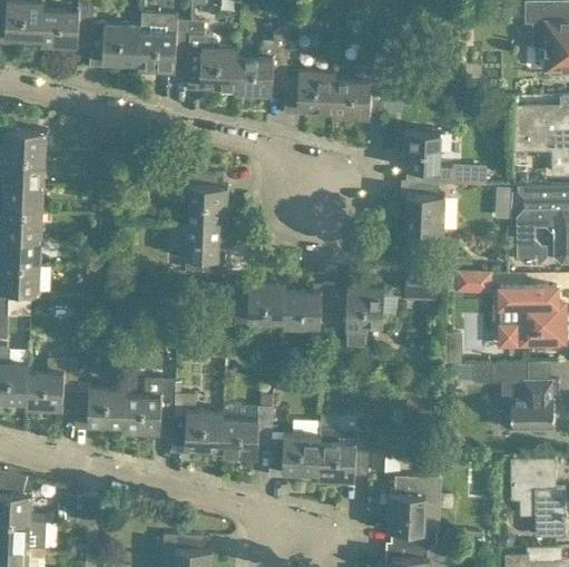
[(0,44),(6,44),(6,39),(6,36),(13,37),(41,38),(42,7),(43,7),(43,0),(31,0),(0,0),(0,44)]
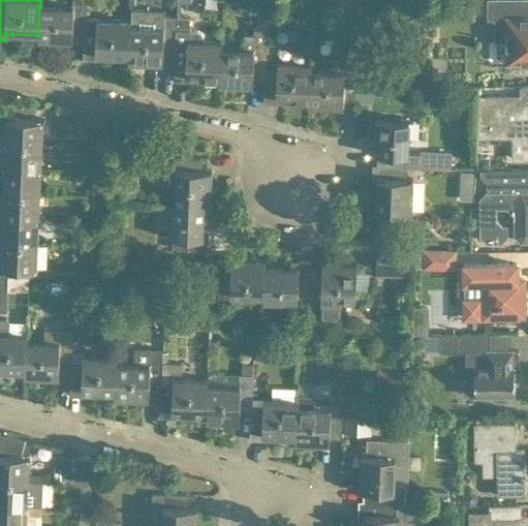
[(73,32),(85,33),(85,27),(86,27),(86,0),(72,0),(72,8),(40,6),(39,6),(38,35),(37,41),(73,42),(73,32)]
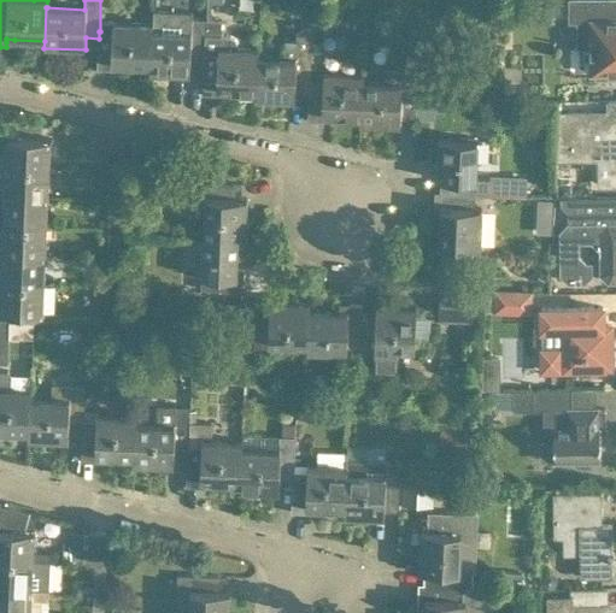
[(361,0),(361,12),(373,13),(373,0),(361,0)]
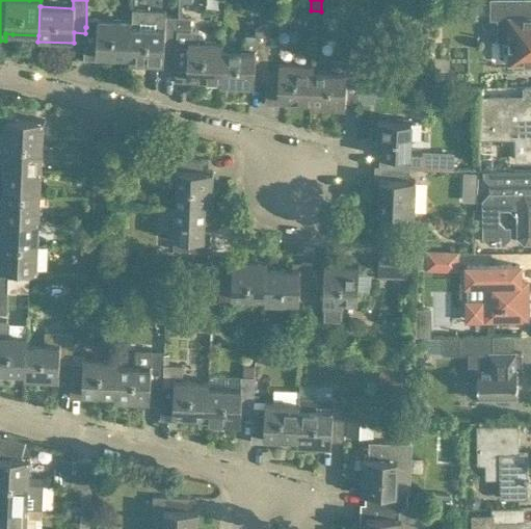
[(530,0),(519,0),(490,0),(490,21),(497,21),(498,43),(508,43),(508,65),(513,65),(513,70),(527,69),(527,65),(530,64),(530,0)]
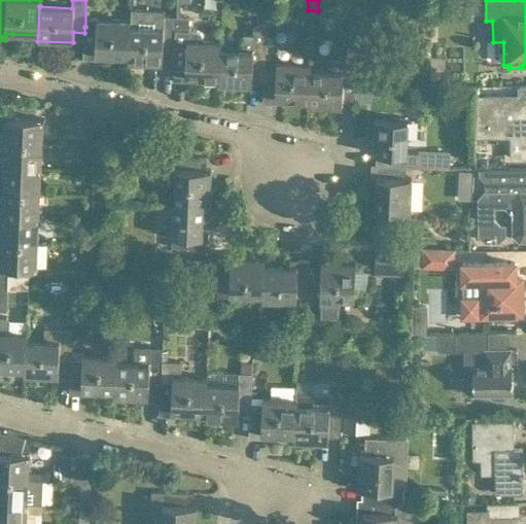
[(163,54),(174,54),(176,19),(163,19),(163,13),(131,12),(131,23),(130,23),(128,57),(128,64),(162,65),(163,54)]
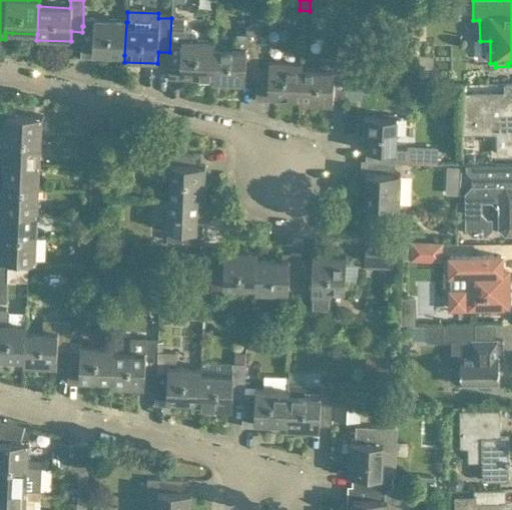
[(181,75),(212,77),(213,50),(214,44),(196,43),(196,39),(195,35),(190,32),(181,31),(182,19),(171,18),(169,52),(168,80),(181,81),(181,75)]
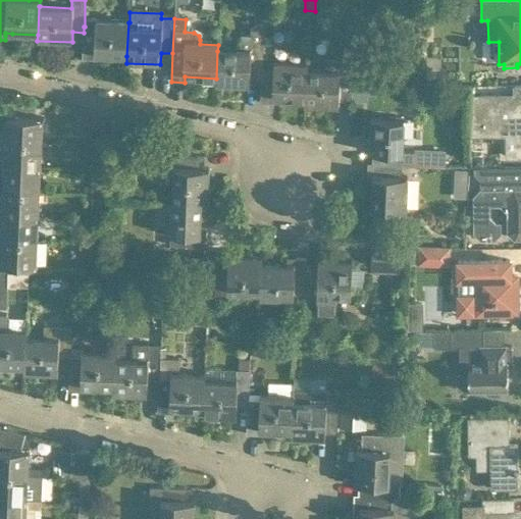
[(84,33),(82,61),(96,61),(96,55),(126,56),(128,22),(96,21),(85,21),(85,27),(84,27),(84,33)]
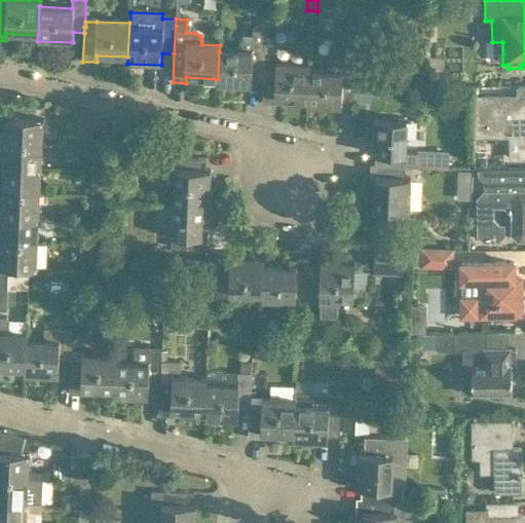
[(218,79),(218,84),(251,85),(252,74),(263,75),(263,71),(264,71),(265,41),(265,33),(252,33),(252,38),(241,37),(240,52),(220,51),(218,79)]
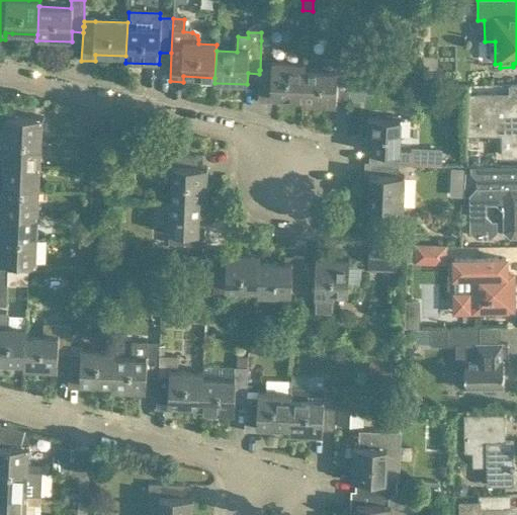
[(303,99),(302,105),(335,106),(336,95),(348,95),(348,82),(349,62),(336,62),(321,61),(321,72),(305,71),(304,71),(303,99)]
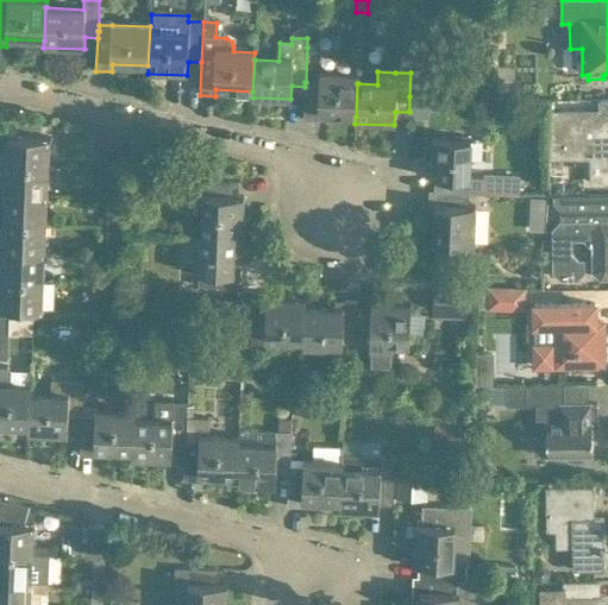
[(319,115),(356,117),(357,83),(358,83),(358,76),(319,75),(318,82),(306,82),(305,82),(305,87),(304,121),(319,123),(319,115)]
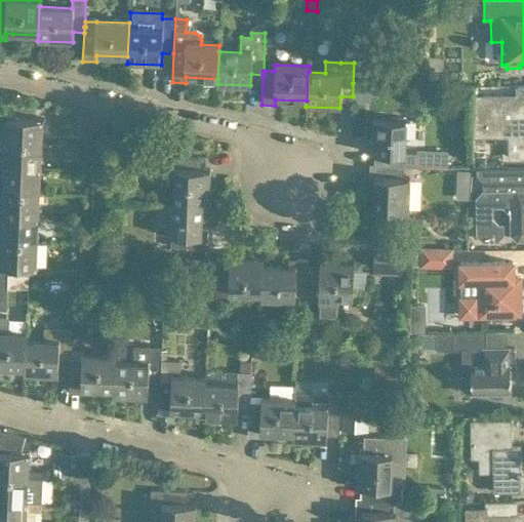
[(517,97),(475,98),(473,137),(518,136),(518,159),(523,159),(523,87),(517,87),(517,97)]
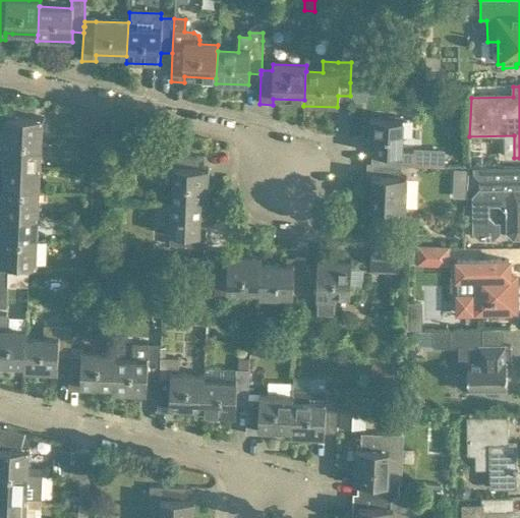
[(368,119),(366,154),(370,154),(378,155),(378,165),(400,166),(400,167),(411,167),(412,154),(401,154),(402,121),(403,103),(376,102),(374,119),(368,119)]
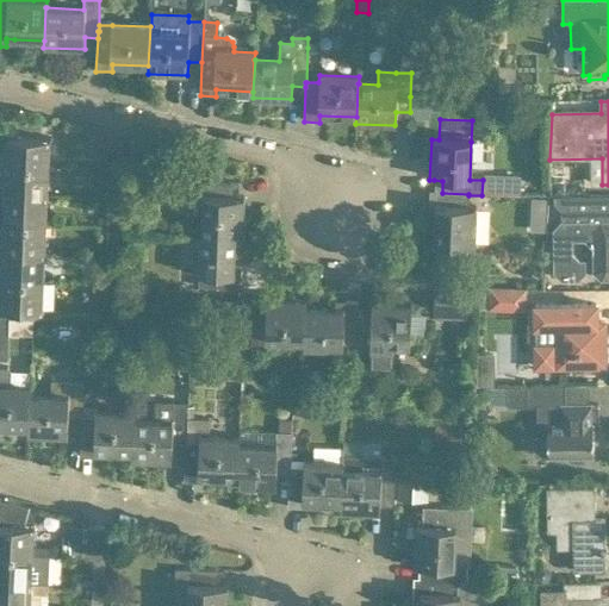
[(6,139),(5,168),(48,169),(49,141),(5,138),(5,139),(6,139)]
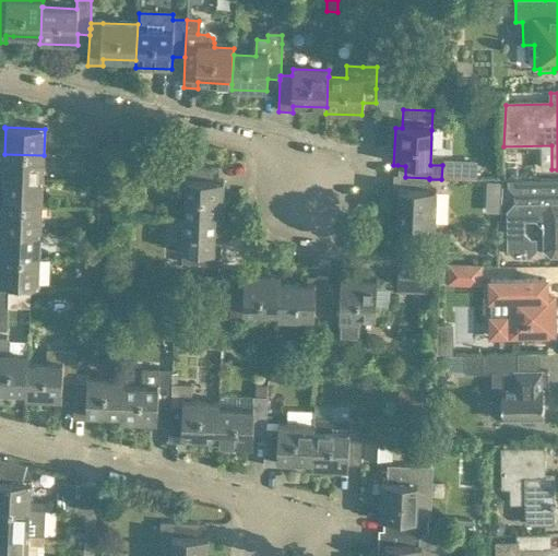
[(2,179),(2,180),(43,181),(44,155),(4,154),(3,179),(2,179)]
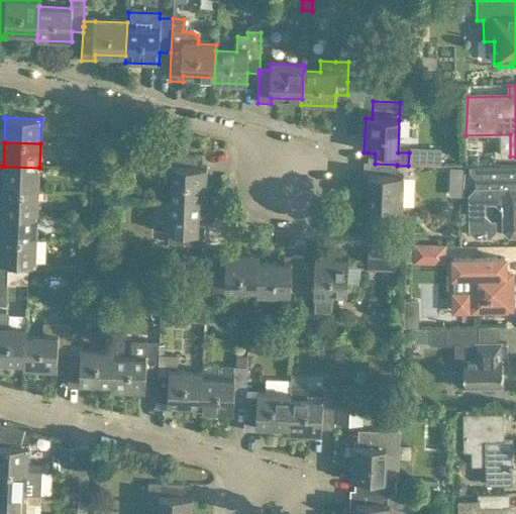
[(411,166),(440,167),(440,150),(412,149),(411,166)]
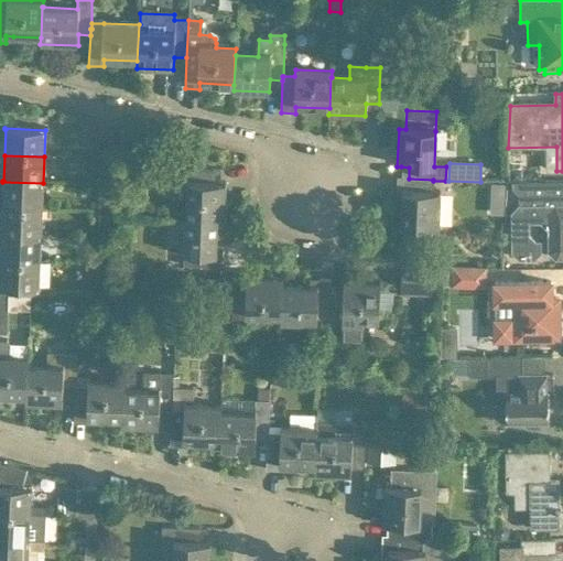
[(187,184),(185,218),(215,219),(215,222),(223,222),(224,185),(213,185),(213,172),(175,170),(175,184),(187,184)]
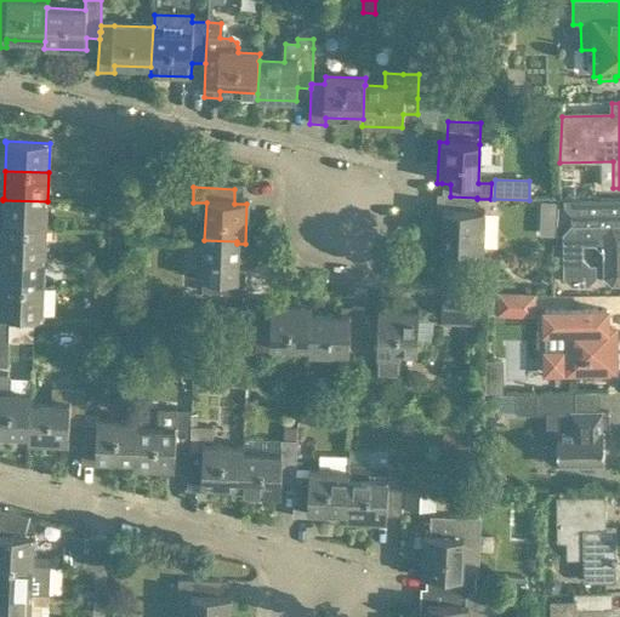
[(561,188),(561,200),(573,200),(573,194),(568,188),(561,188)]
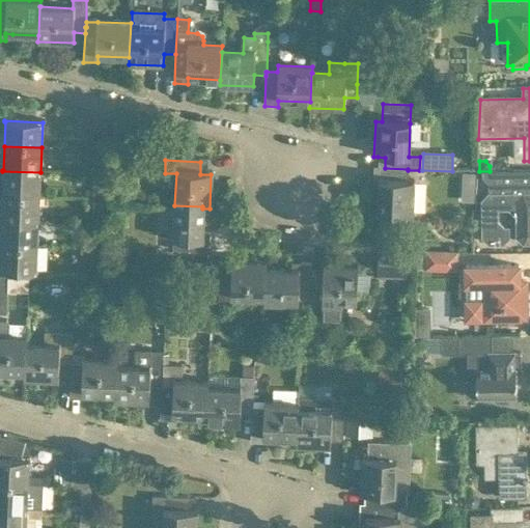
[(373,168),(372,182),(379,182),(378,214),(373,214),(372,229),(406,230),(406,217),(412,217),(414,182),(407,182),(408,170),(408,169),(385,168),(373,168)]
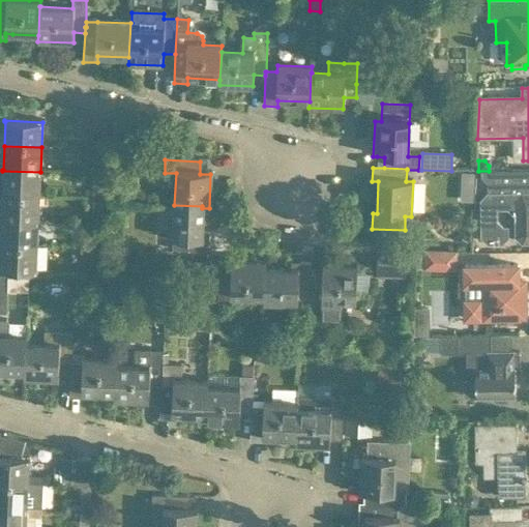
[(3,172),(2,196),(39,197),(40,172),(2,171),(2,172),(3,172)]
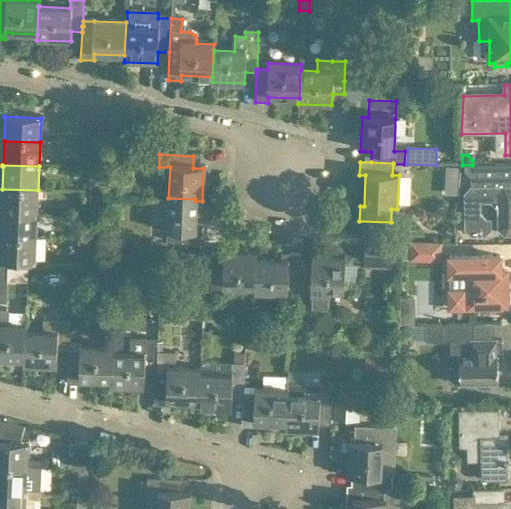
[(510,165),(504,166),(464,166),(464,172),(470,178),(470,188),(464,194),(465,236),(484,236),(490,230),(490,221),(486,221),(479,216),(479,204),(490,204),(498,209),(498,230),(504,236),(510,235),(510,165)]
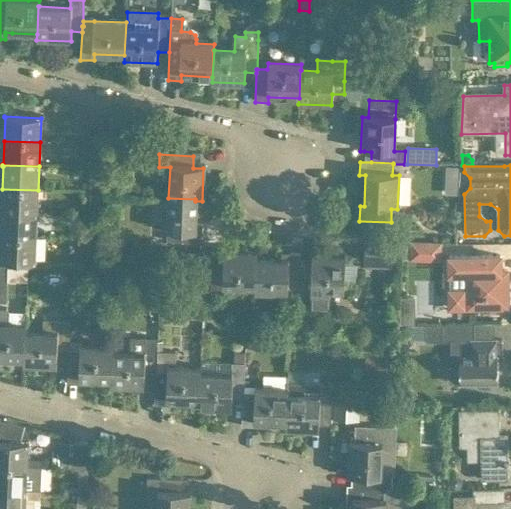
[(0,212),(0,213),(37,214),(38,190),(2,189),(1,212),(0,212)]
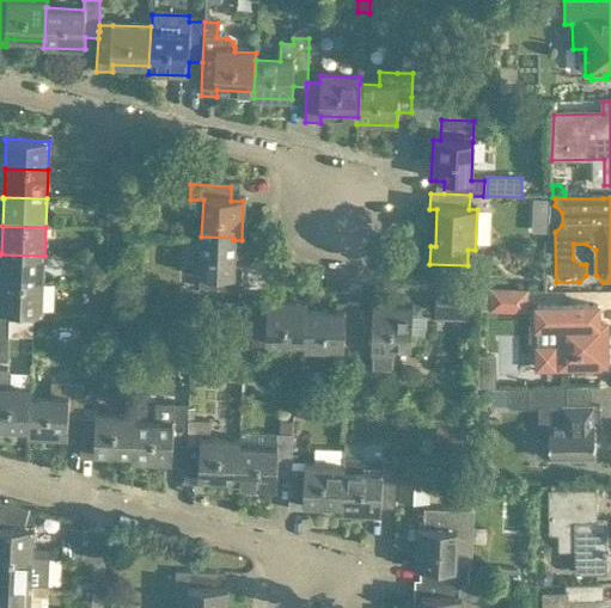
[(107,231),(105,250),(117,251),(118,231),(107,231)]
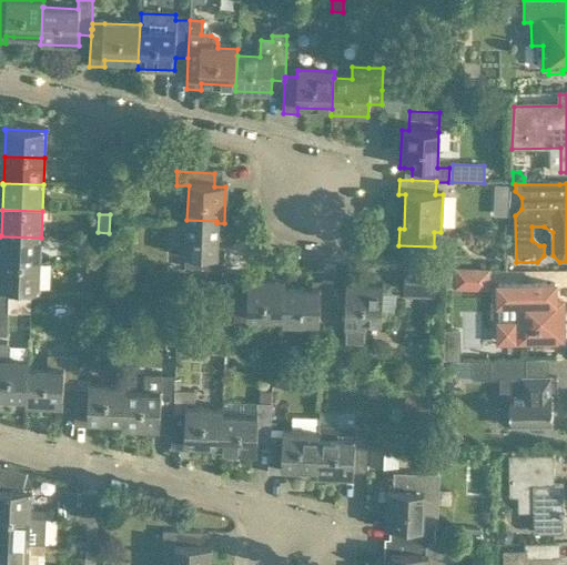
[(216,221),(186,220),(180,220),(179,258),(185,258),(185,271),(222,272),(223,259),(215,258),(216,223),(216,221)]
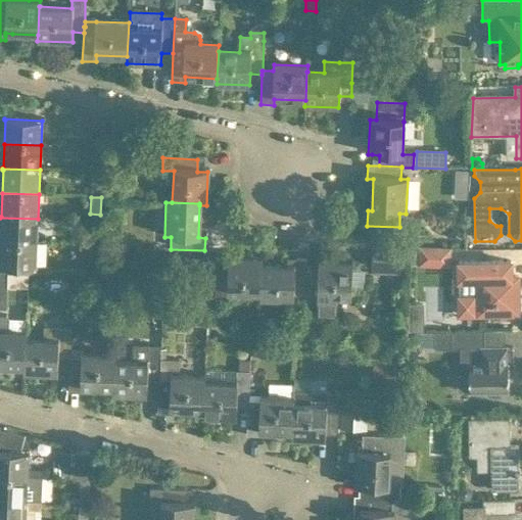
[(1,219),(0,242),(37,243),(38,219),(0,218),(0,219),(1,219)]
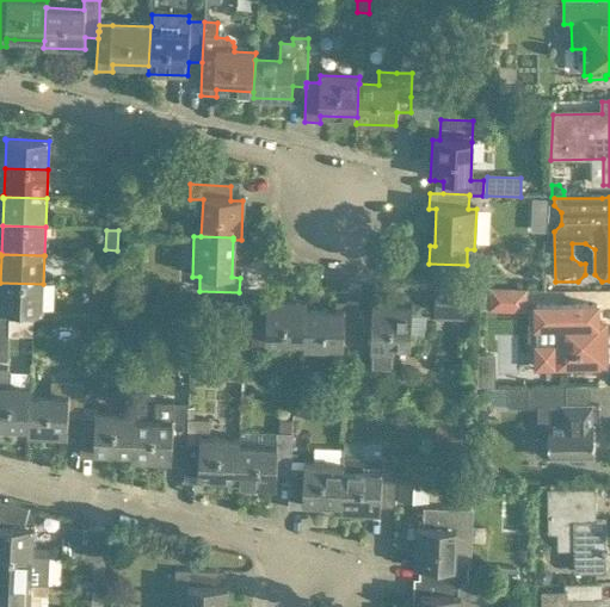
[(105,268),(104,286),(116,287),(117,268),(105,268)]
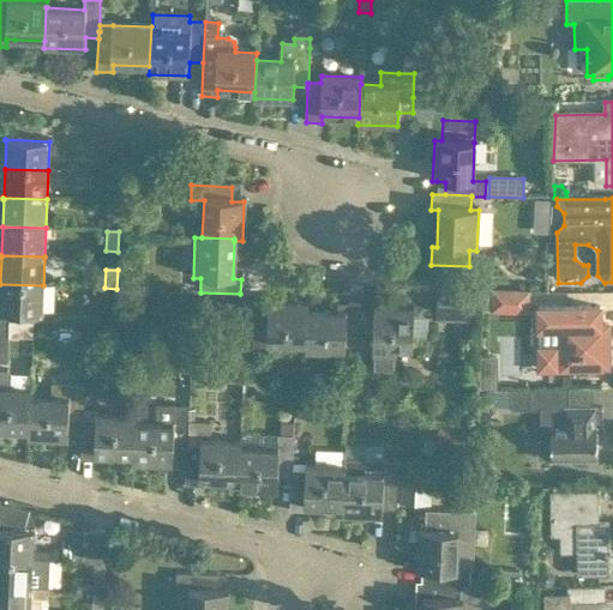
[(436,312),(464,313),(474,313),(475,283),(437,282),(436,312)]
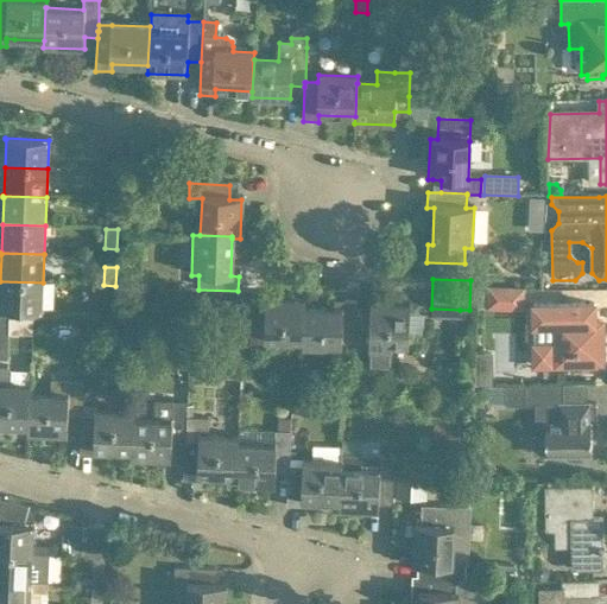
[(43,283),(0,281),(0,310),(42,312),(43,283)]
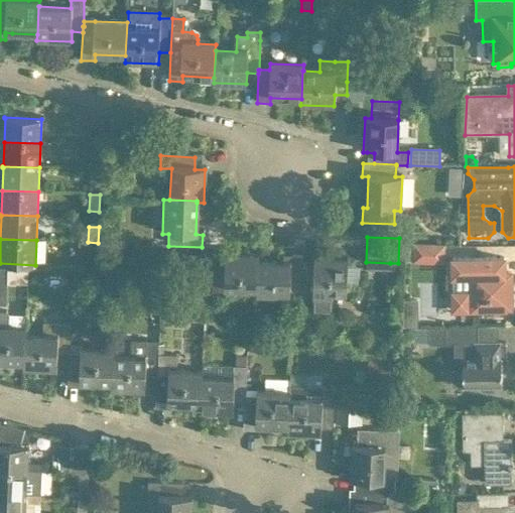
[(88,242),(87,258),(97,259),(98,243),(88,242)]
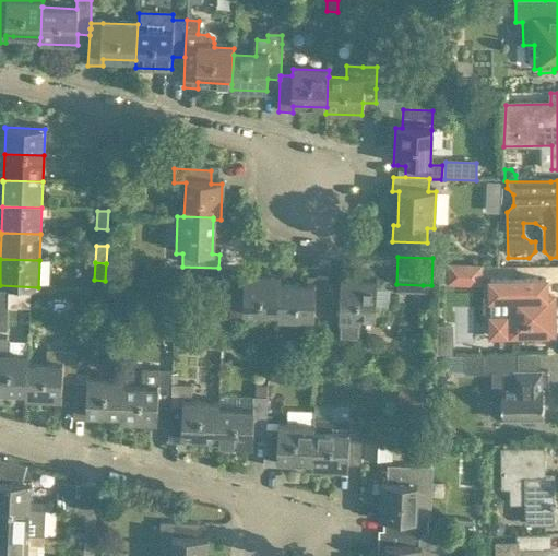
[(437,267),(436,283),(446,283),(446,287),(481,288),(482,267),(446,265),(446,267),(437,267)]
